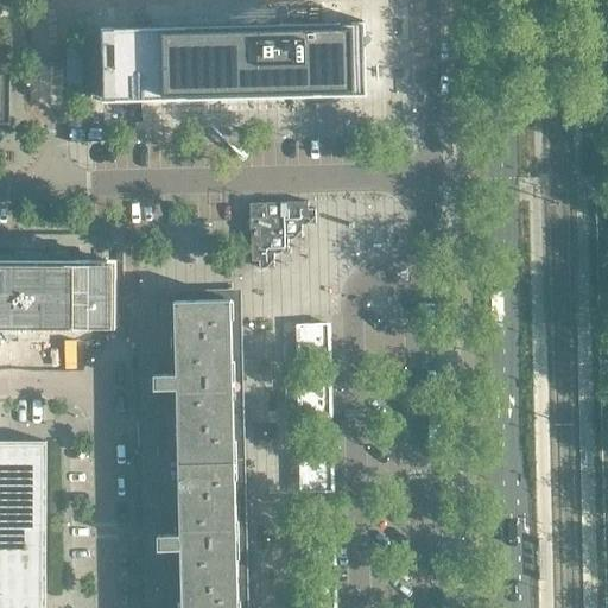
[(366,93),(365,21),(103,27),(105,99),(366,93)]
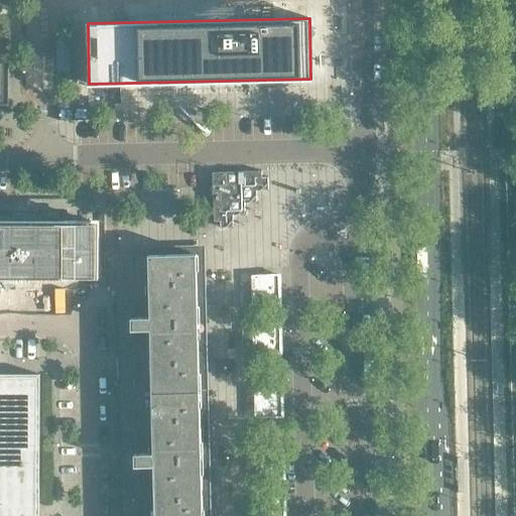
[(0,59),(0,104),(9,105),(9,59),(0,59)]
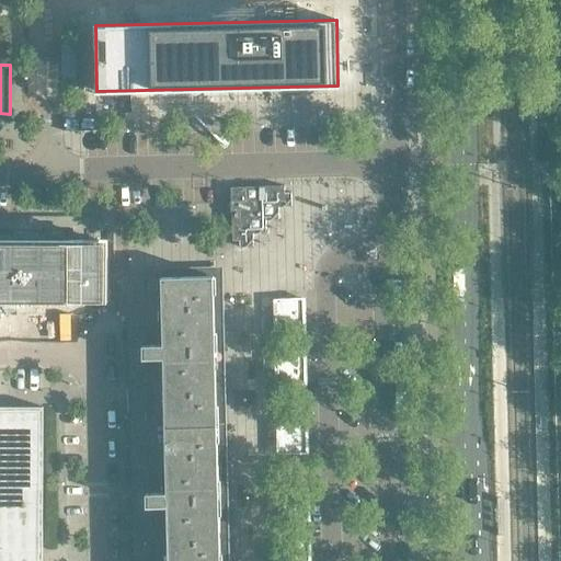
[(279,220),(279,207),(292,207),(292,192),(285,192),(285,185),(231,186),(232,241),(239,241),(239,248),(254,247),(253,233),(266,233),(266,220),(279,220)]
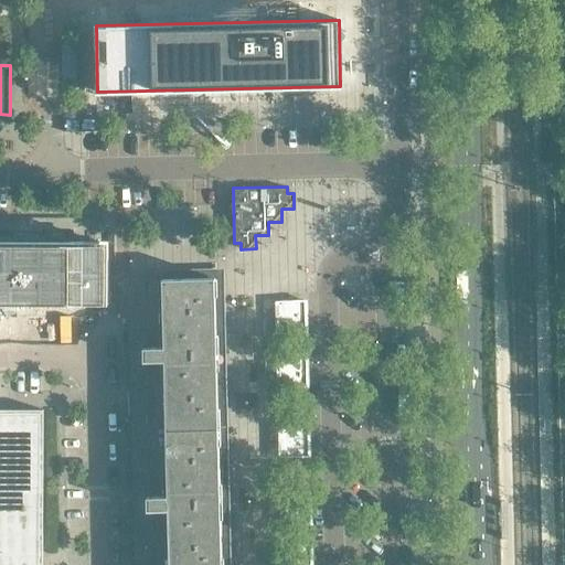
[(0,302),(107,304),(108,254),(100,254),(100,243),(74,243),(74,240),(0,238),(0,302)]
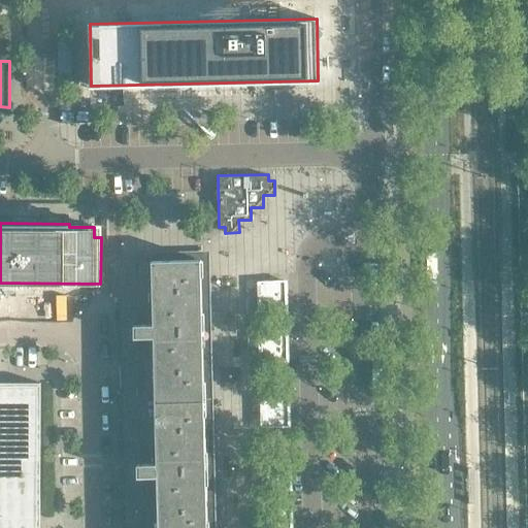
[(204,398),(201,260),(112,262),(112,297),(120,297),(122,400),(204,398)]
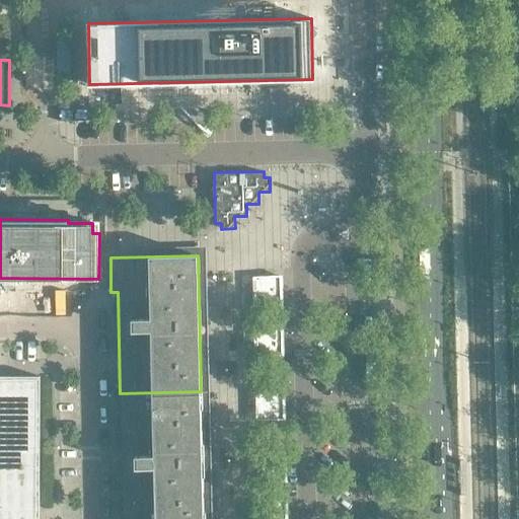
[(255,306),(281,306),(281,277),(254,277),(255,306)]
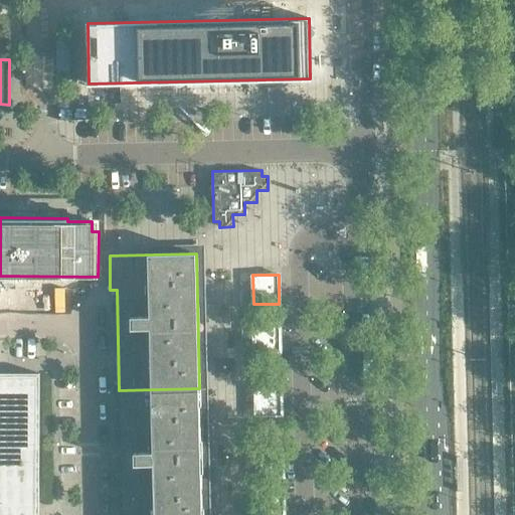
[(280,323),(253,323),(254,353),(280,352),(280,323)]
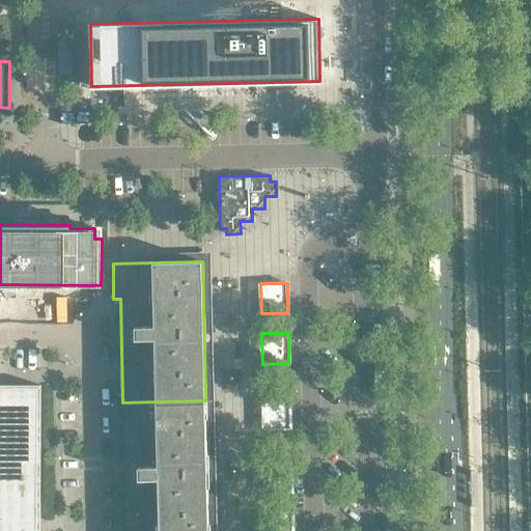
[(0,530),(39,530),(40,385),(0,385),(0,530)]
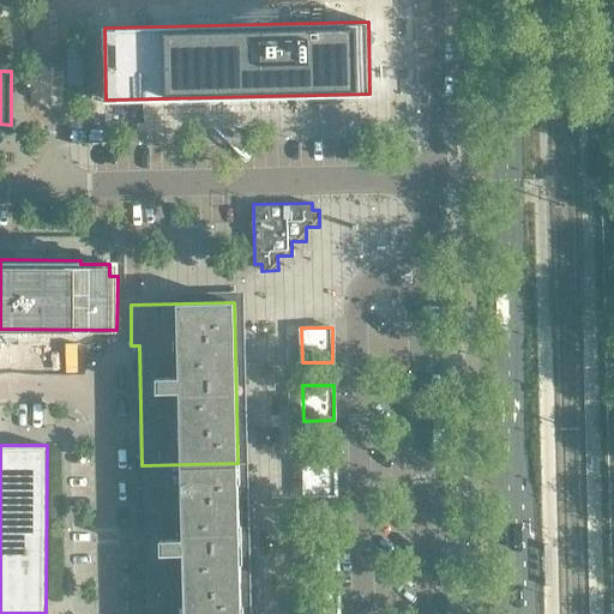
[(305,462),(306,497),(336,497),(335,461),(305,462)]
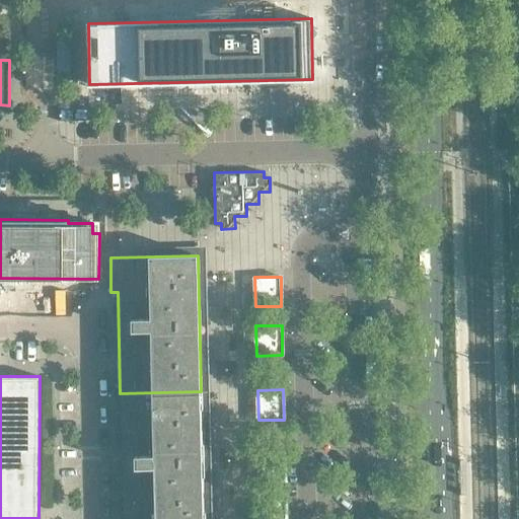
[(204,518),(201,391),(120,393),(123,518),(204,518)]
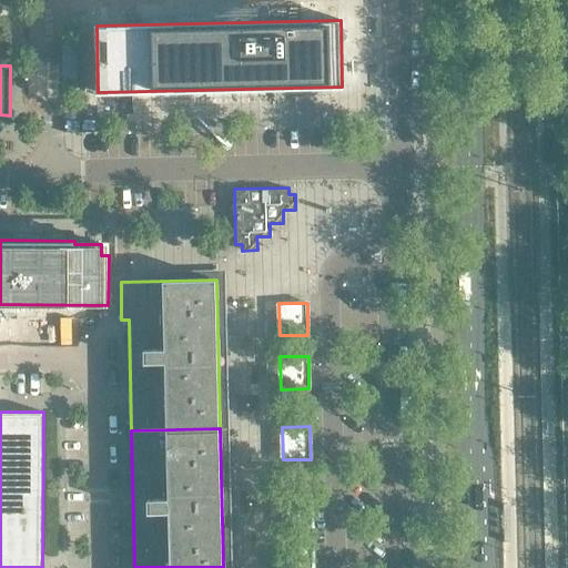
[(313,567),(313,547),(284,548),(284,567),(313,567)]
